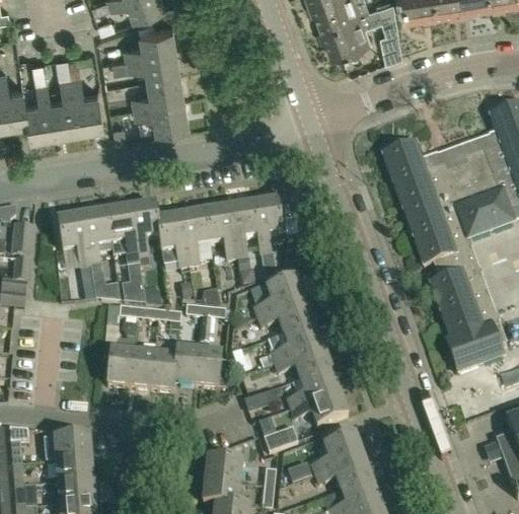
[(133,13),(164,1),(164,0),(107,0),(110,6),(128,0),(133,13)]
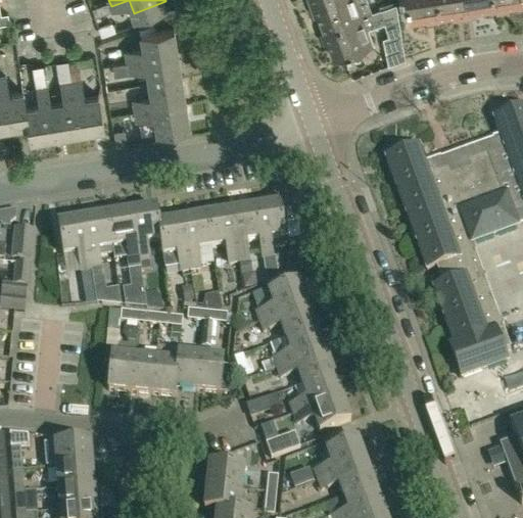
[(315,0),(324,26),(362,11),(358,0),(315,0)]
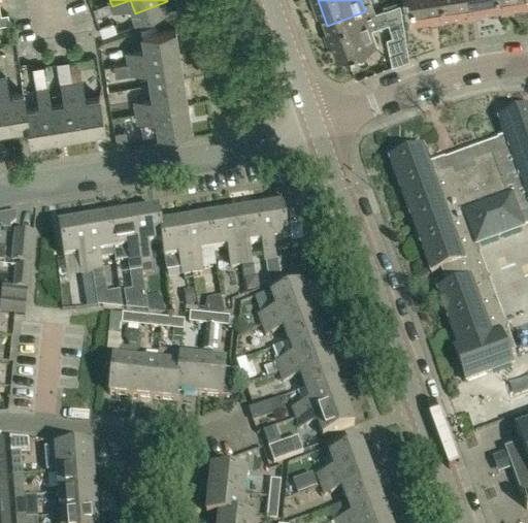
[(393,32),(404,28),(399,0),(396,0),(384,5),(384,4),(365,11),(327,26),(337,54),(375,39),(369,23),(387,17),(393,32)]
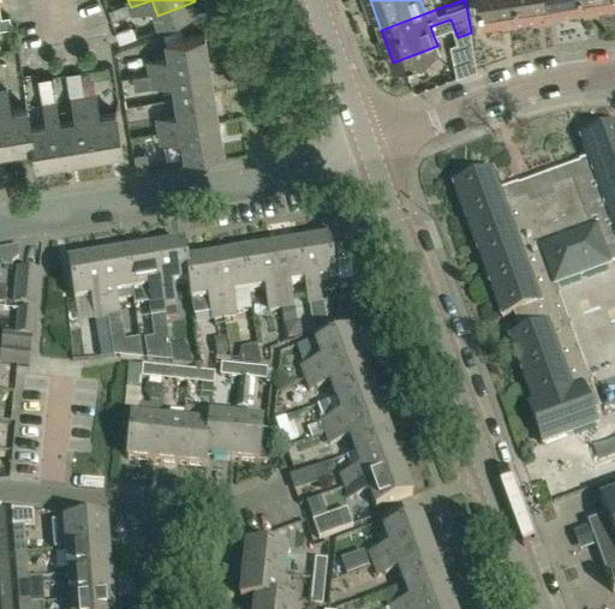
[(515,15),(513,0),(477,0),(481,21),(515,15)]
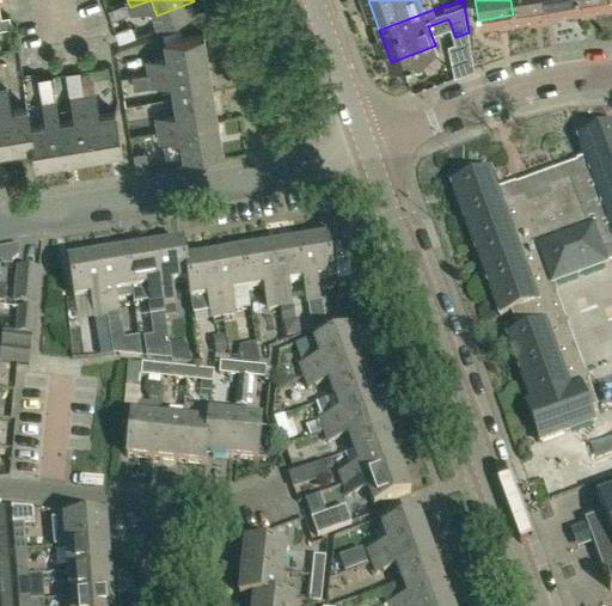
[(546,10),(544,0),(510,0),(513,14),(546,10)]
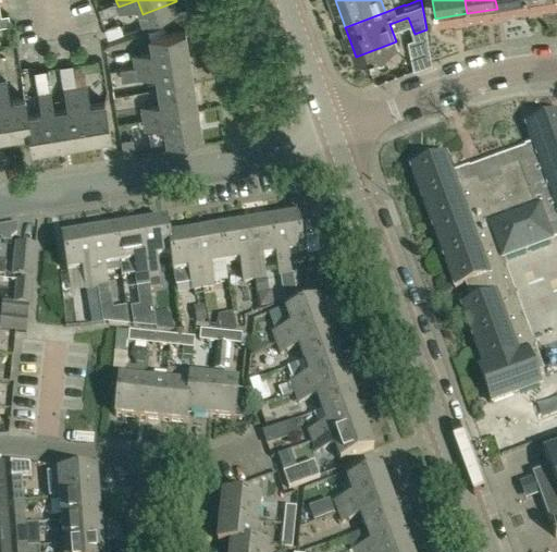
[(495,0),(497,9),(528,3),(527,0),(495,0)]
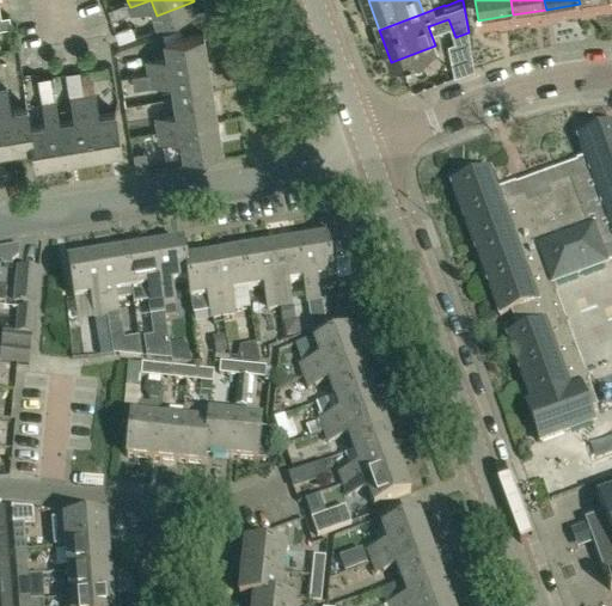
[(10,10),(0,11),(0,23),(11,22),(10,10)]
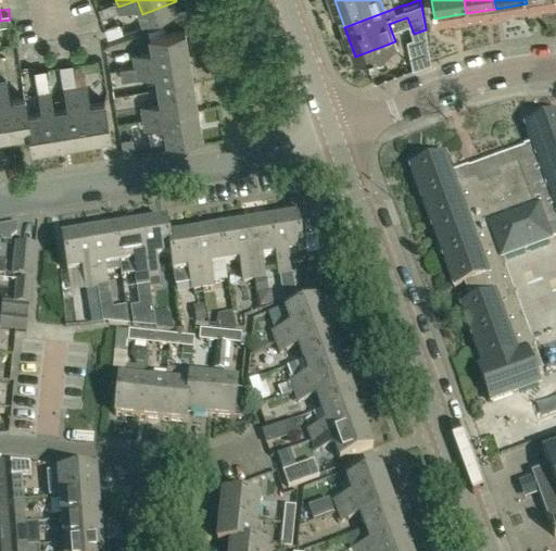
[(110,28),(127,23),(123,11),(105,16),(110,28)]
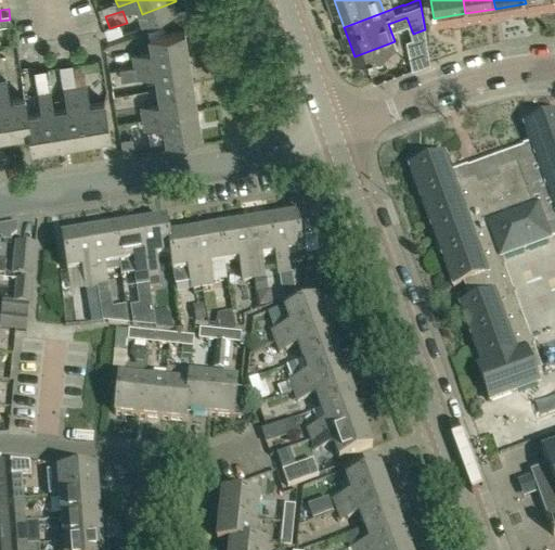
[(132,50),(134,61),(189,52),(184,26),(149,32),(151,48),(132,50)]
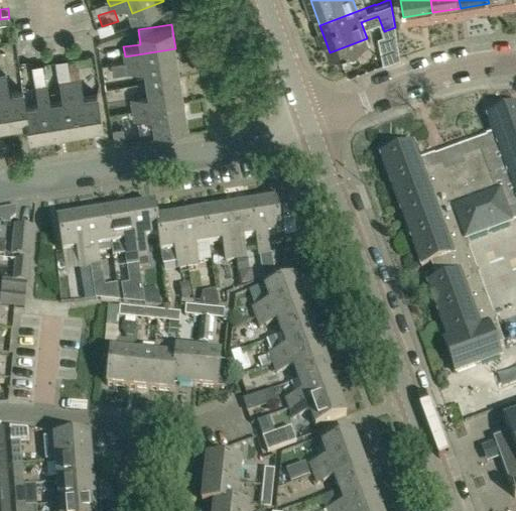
[(128,67),(144,64),(146,78),(179,73),(175,48),(125,56),(125,57),(111,59),(113,71),(128,68),(128,67)]
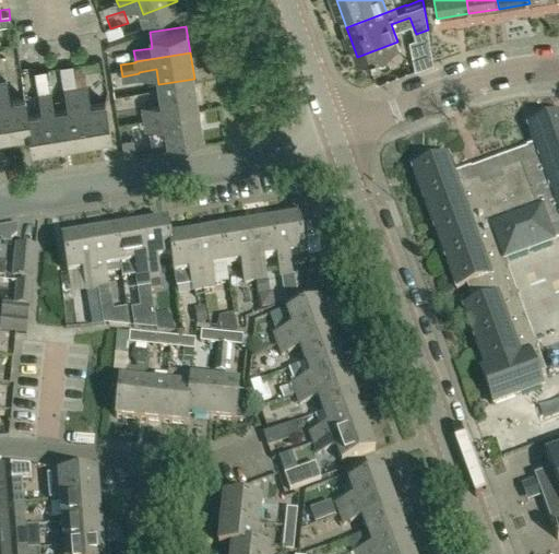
[(33,77),(49,75),(49,59),(33,59),(33,77)]
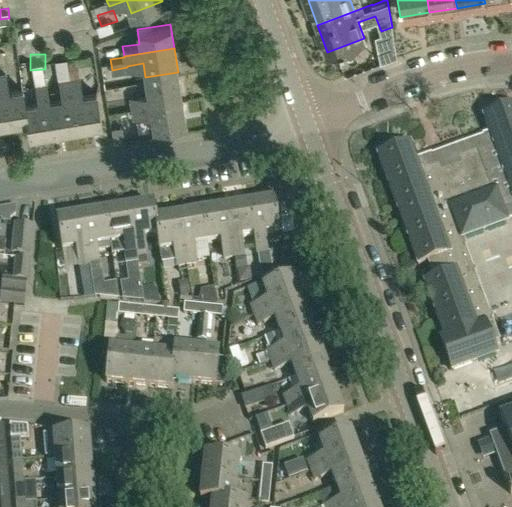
[(0,70),(0,101),(3,122),(26,118),(27,117),(25,101),(22,85),(8,87),(5,69),(0,70)]
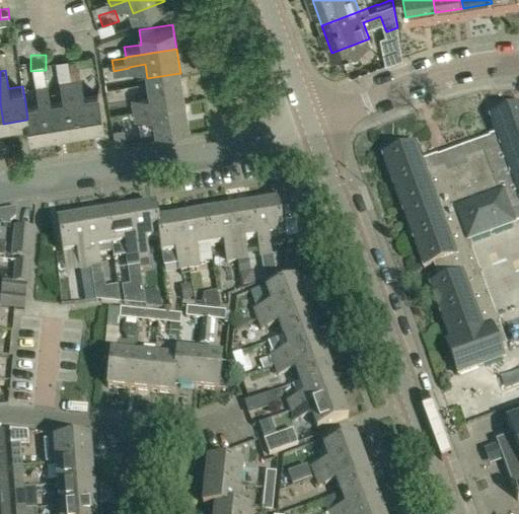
[(134,104),(183,96),(180,73),(147,78),(149,92),(132,94),(134,104)]
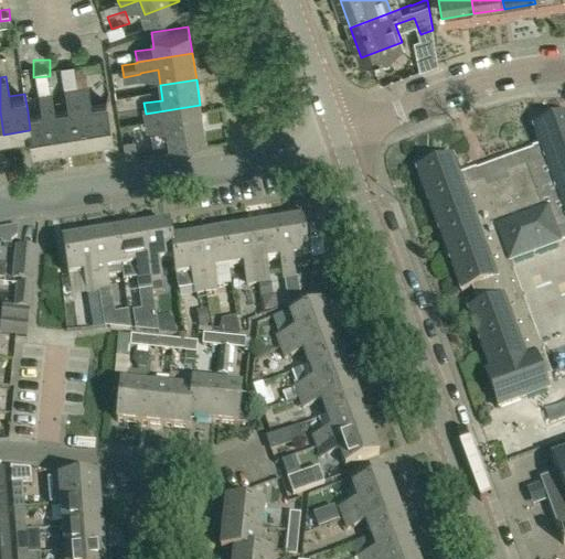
[(76,83),(86,138),(113,133),(106,97),(91,100),(87,81),(76,83)]
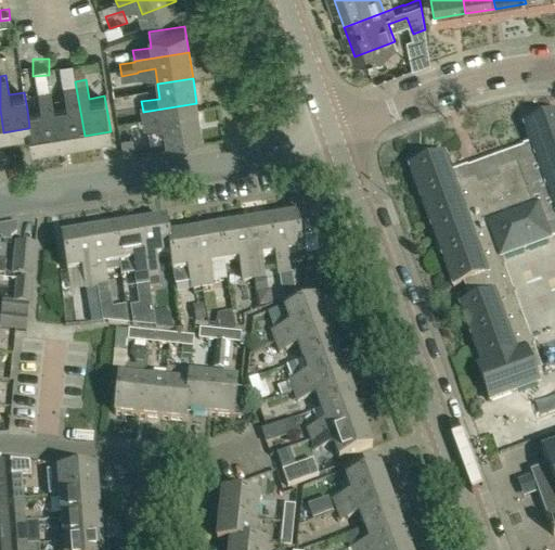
[(52,105),(59,140),(85,136),(75,81),(64,84),(67,102),(52,105)]
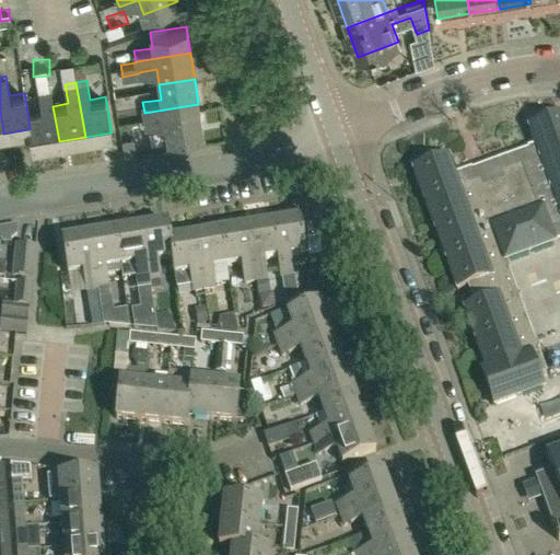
[(32,146),(59,141),(53,106),(49,87),(38,88),(43,108),(27,111),(30,128),(28,129),(32,146)]
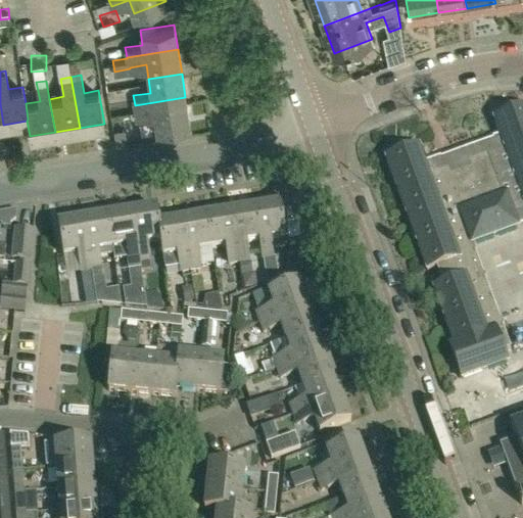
[(156,127),(189,122),(185,97),(135,105),(136,116),(154,114),(156,127)]
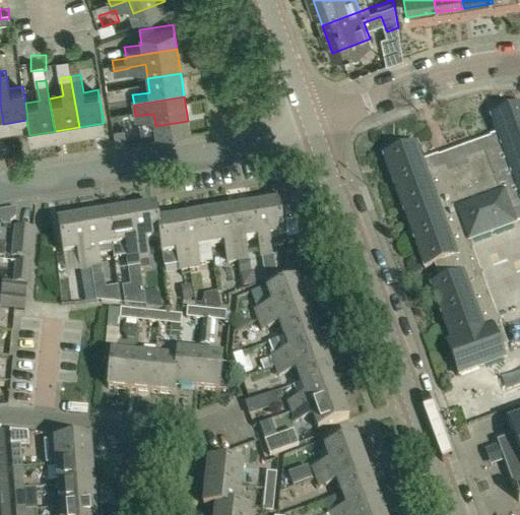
[(519,101),(491,112),(497,129),(421,157),(415,139),(382,151),(424,263),(435,259),(442,276),(431,281),(451,336),(446,337),(458,371),(504,353),(500,343),(508,340),(469,238),(514,221),(515,219),(519,217),(519,101)]
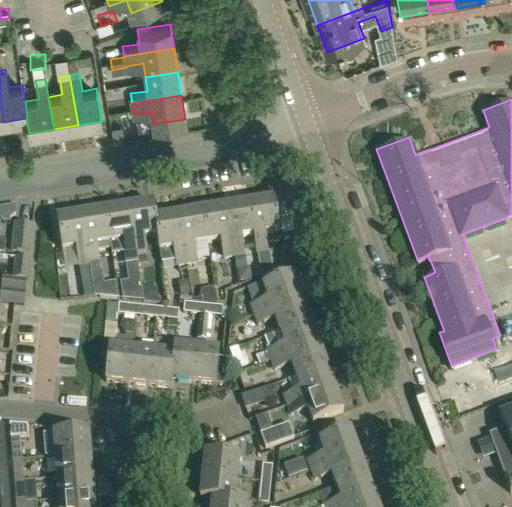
[(274,195),(251,199),(256,230),(254,231),(257,248),(267,247),(264,229),(279,226),(282,244),(302,240),(293,214),(278,218),(274,195)]
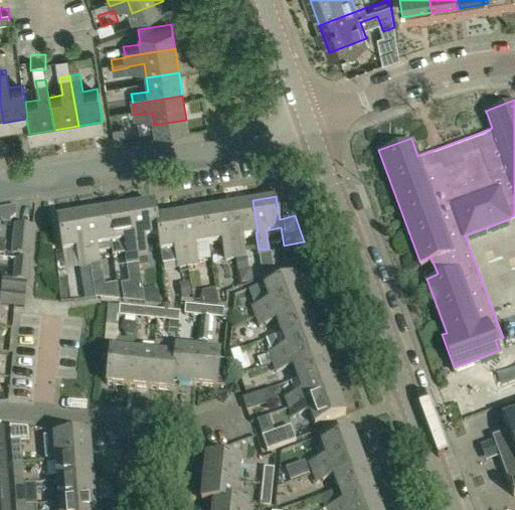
[(129,204),(137,253),(147,252),(144,233),(158,231),(156,215),(154,200),(129,204)]
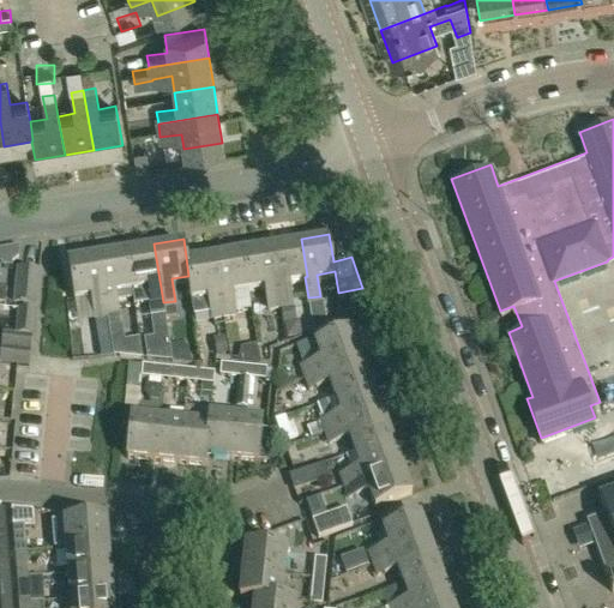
[(272,244),(282,302),(293,301),(289,280),(305,277),(307,276),(301,239),(272,244)]
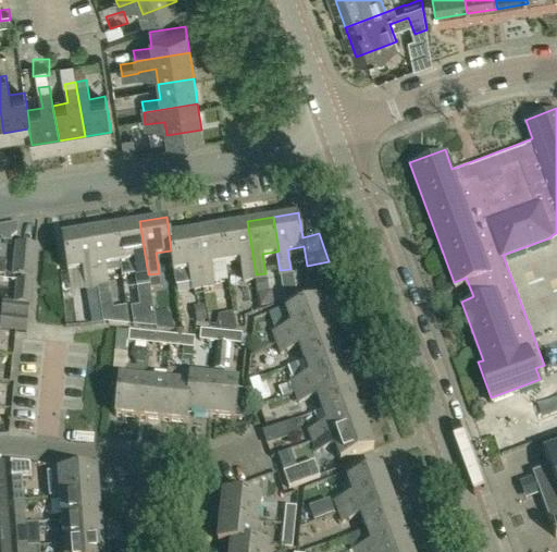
[(148,274),(139,221),(114,224),(121,267),(122,273),(134,271),(136,284),(150,282),(148,274)]
